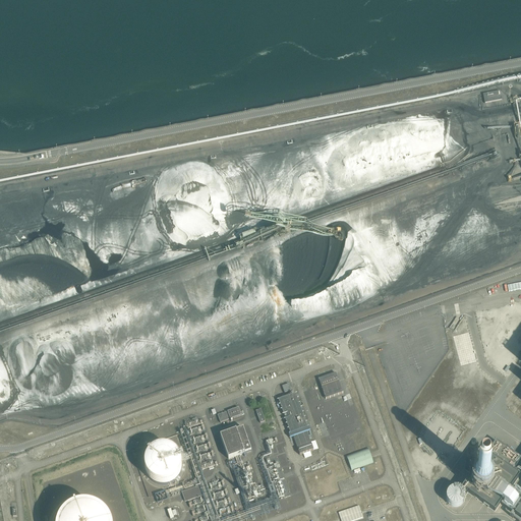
[(484,104),(502,101),(500,92),(483,95),(484,104)]
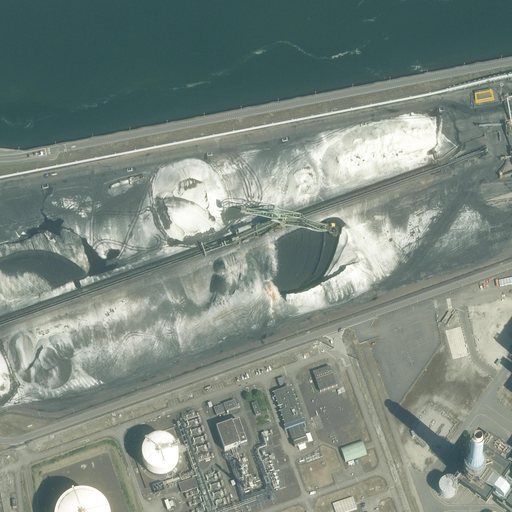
[(511,277),(496,281),(497,288),(511,284),(511,277)]
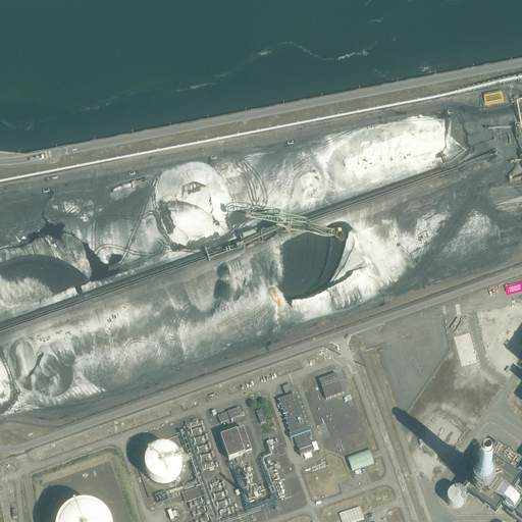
[(521,304),(513,306),(516,318),(521,316),(521,304)]
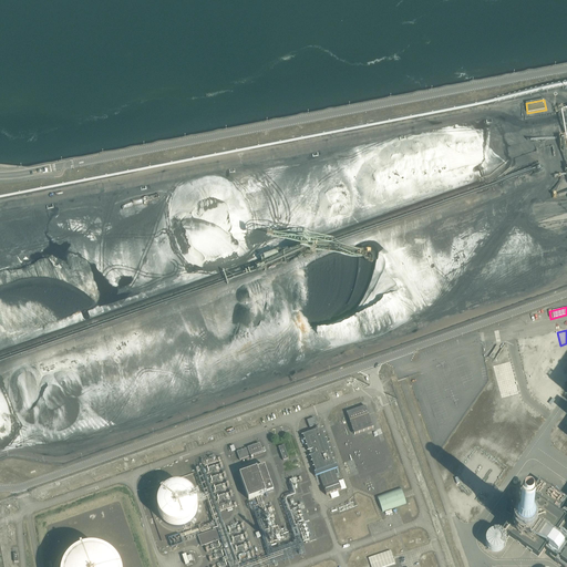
[(547,394),(539,366),(536,367),(534,360),(525,362),(534,399),(547,394)]
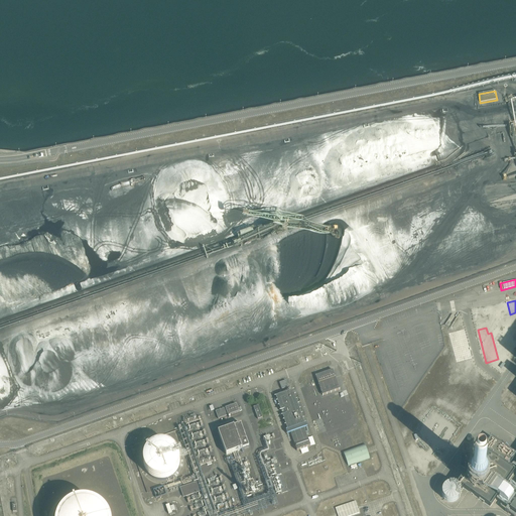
[(470,358),(466,340),(454,343),(458,361),(470,358)]
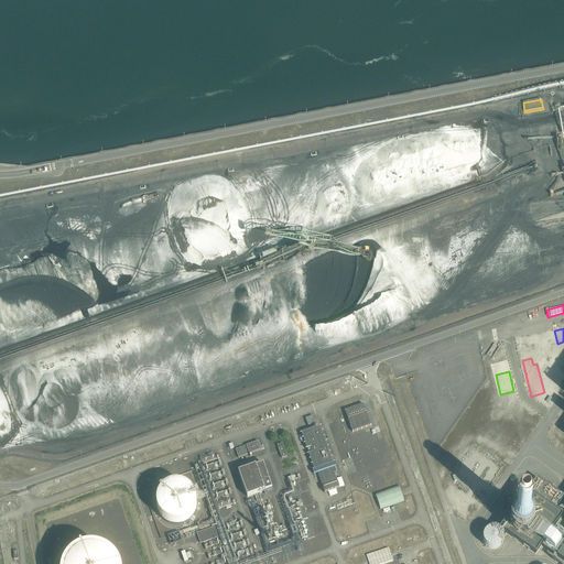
[(521,414),(525,410),(510,398),(506,402),(521,414)]
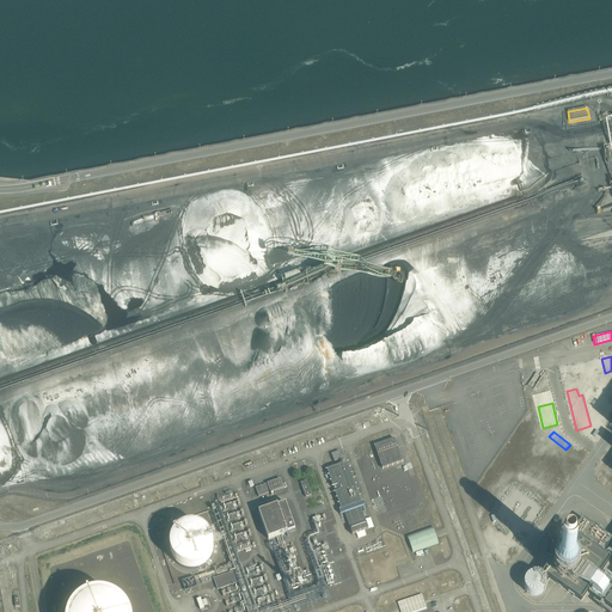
[(374,446),(383,469),(402,461),(393,439),(374,446)]
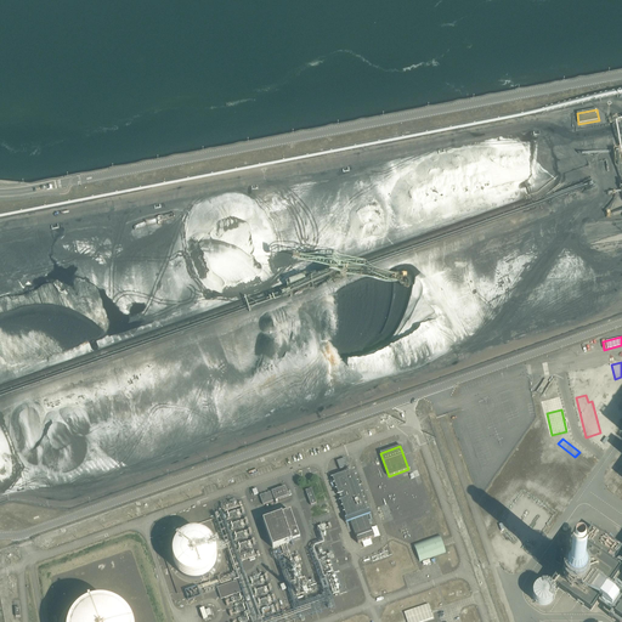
[(346,467),(344,459),(337,462),(339,469),(346,467)]
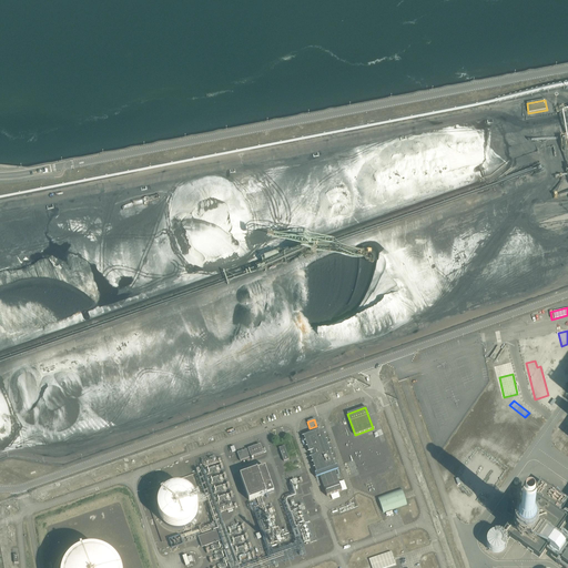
[(316,478),(320,477),(326,496),(343,492),(338,479),(341,478),(338,475),(336,475),(335,472),(338,470),(337,466),(335,467),(322,430),(303,437),(308,453),(310,452),(311,453),(310,454),(311,455),(312,455),(312,457),(311,457),(316,474),(315,475),(316,478)]
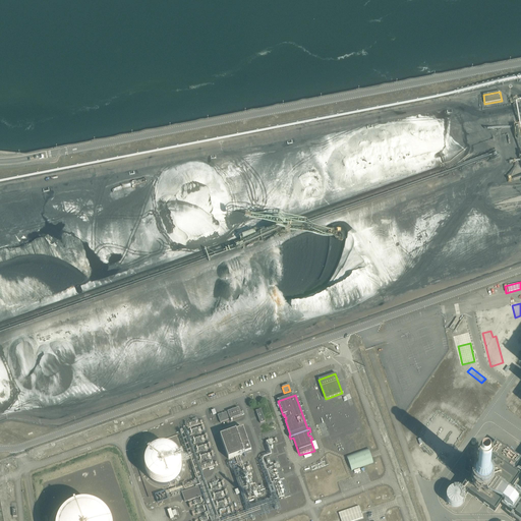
[(220,421),(221,423),(241,416),(244,415),(243,411),(240,412),(239,408),(235,409),(218,416),(220,421)]
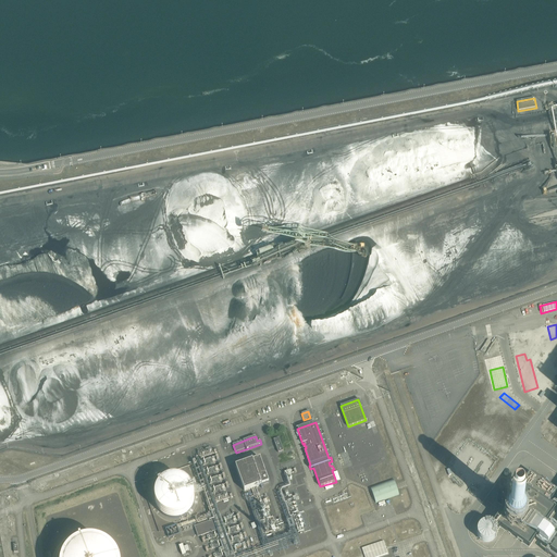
[(284,452),(279,438),(273,441),(279,454),(284,452)]
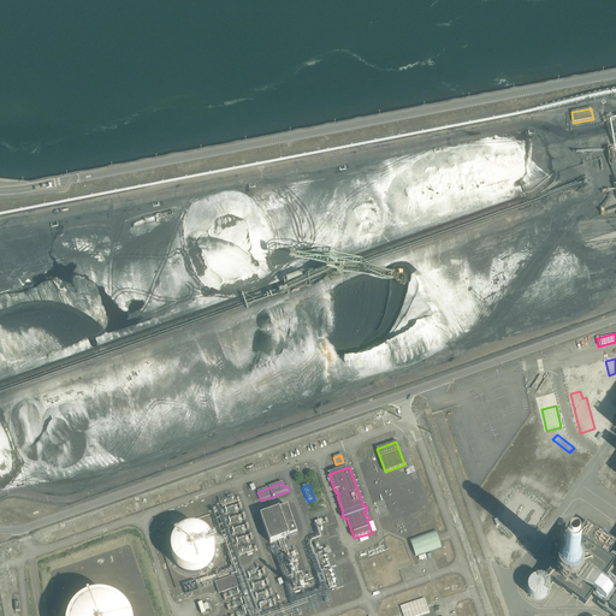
[(496,499),(504,505),(515,491),(508,485),(496,499)]
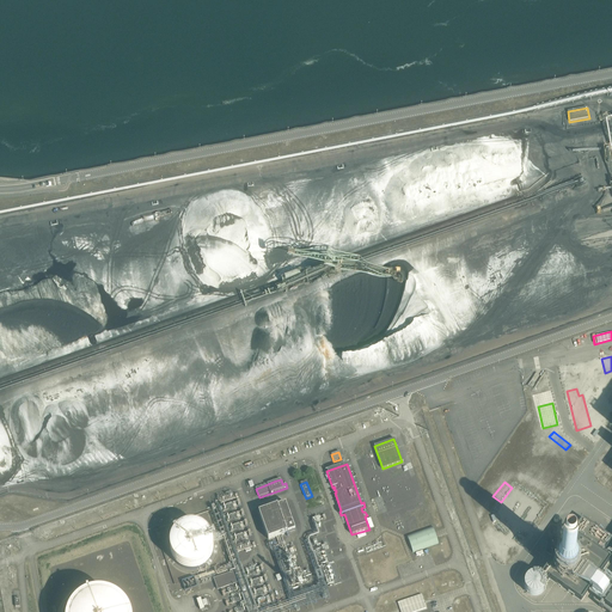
[(285,503),(258,513),(268,540),(295,531),(285,503)]
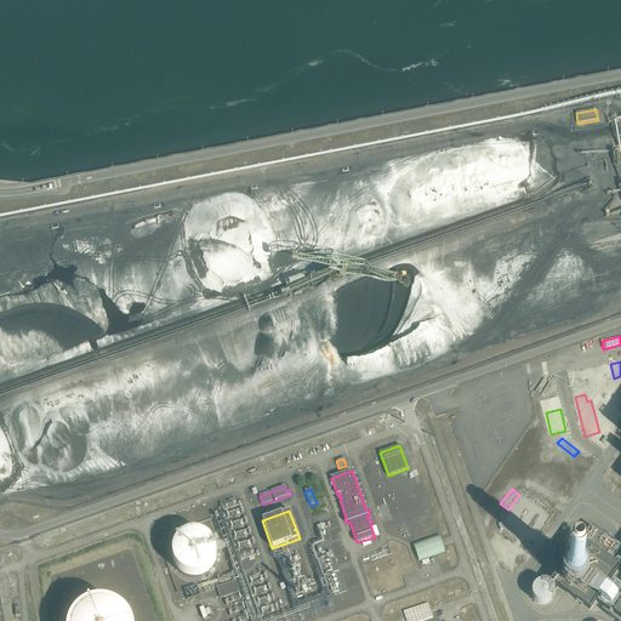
[(611,563),(620,548),(620,547),(591,527),(581,541),(574,536),(559,556),(565,560),(547,586),(548,587),(550,587),(550,588),(551,588),(551,590),(552,591),(553,592),(553,593),(557,587),(590,610),(597,600),(605,587),(620,569),(611,563)]
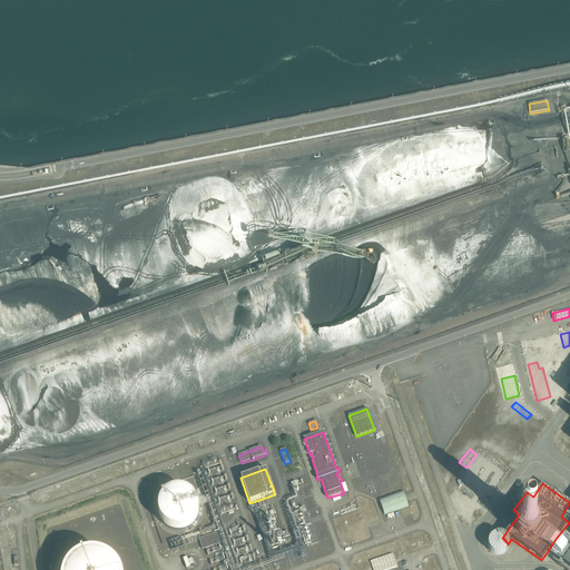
[(197,511),(197,508),(197,504),(196,501),(195,499),(193,495),(190,493),(187,491),(184,490),(180,489),(177,489),(174,489),(170,490),(167,491),(165,493),(161,495),(160,498),(158,501),(157,504),(157,508),(157,511),(158,514),(159,518),(160,521),(163,523),(166,526),(169,528),(173,529),(176,529),(179,529),(183,529),(186,528),(188,526),(192,523),(194,521),(195,518),(197,514),(197,511)]
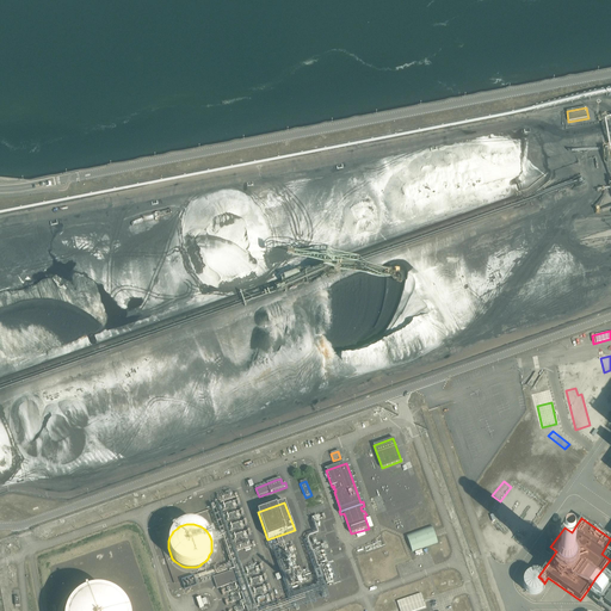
[(438,543),(432,526),(407,535),(412,553),(438,543)]
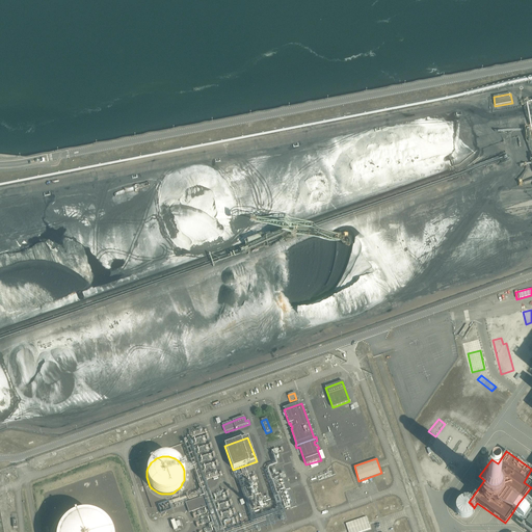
[(346,501),(357,497),(355,491),(344,495),(346,501)]
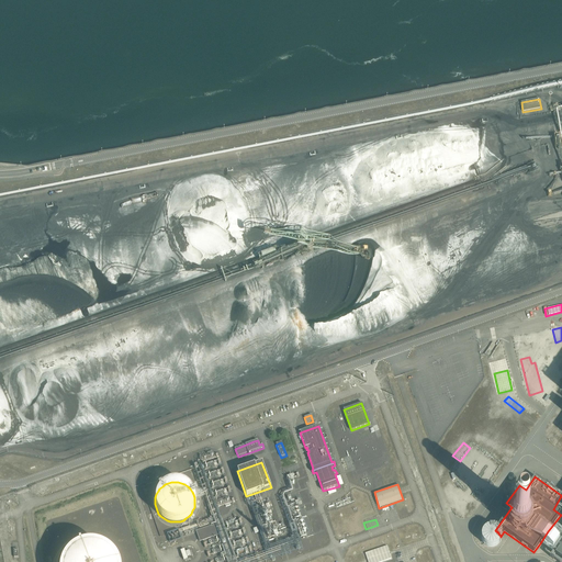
[(200,542),(217,536),(214,526),(211,527),(211,526),(195,531),(200,542)]
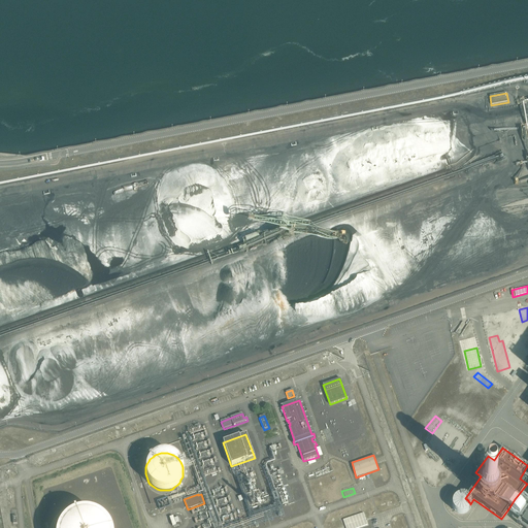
[(110,527),(109,525),(107,523),(106,521),(104,519),(102,518),(99,516),(97,515),(94,514),(92,513),(89,513),(86,512),(83,512),(80,513),(77,513),(74,514),(72,515),(70,517),(67,518),(65,520),(63,522),(61,524),(60,526),(58,527),(110,527)]
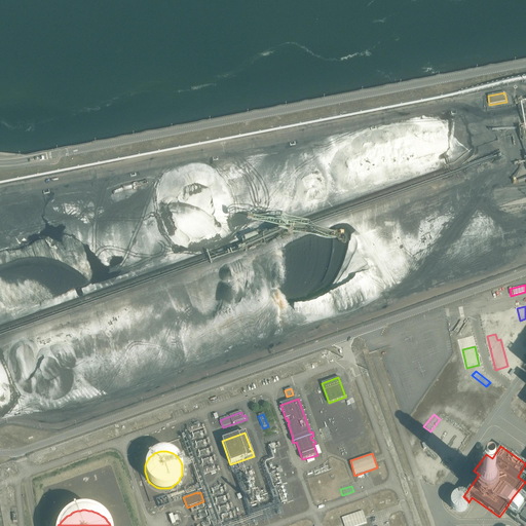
[(363,512),(342,519),(344,525),(358,525),(367,523),(363,512)]
